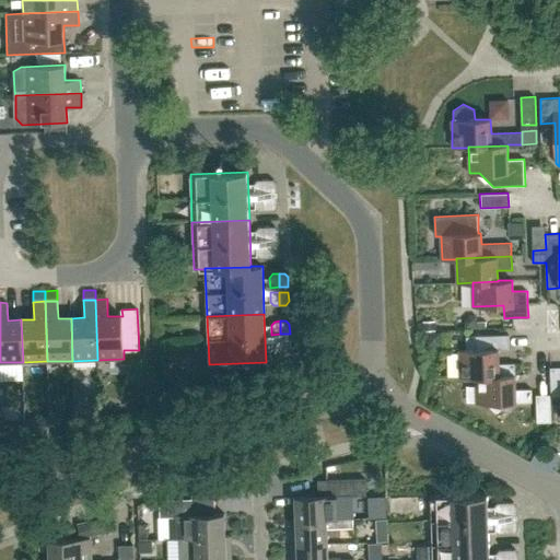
[(515,375),(515,363),(499,363),(499,349),(510,349),(509,335),(476,336),(477,350),(459,350),(461,377),(476,377),(476,376),(515,375)]
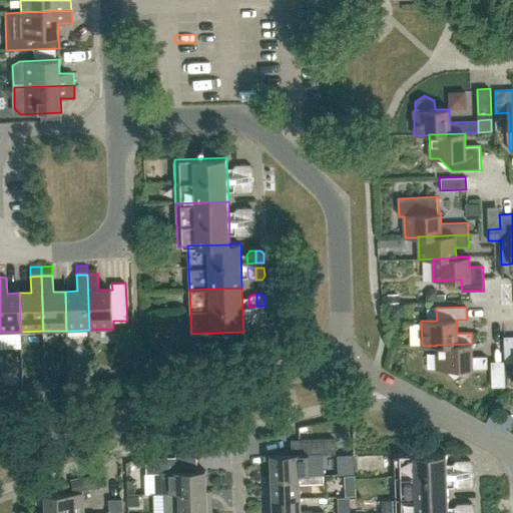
[(258,323),(257,311),(248,311),(248,320),(252,323),(258,323)]
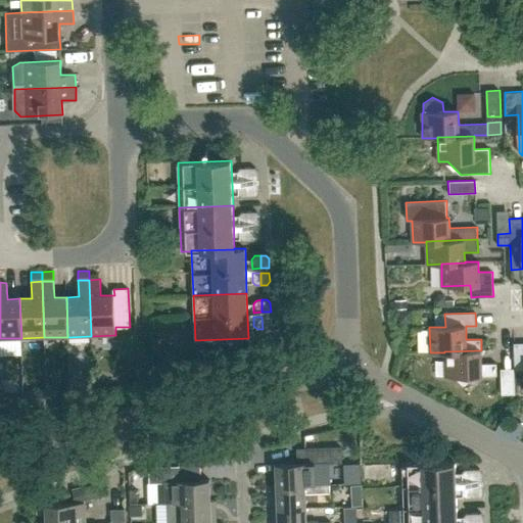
[(271,326),(271,317),(262,317),(263,329),(268,329),(271,326)]
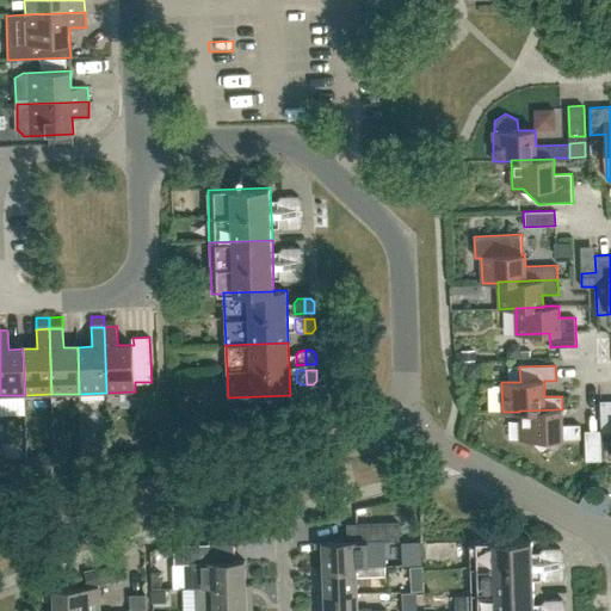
[(610,400),(600,401),(602,432),(610,431),(610,400)]
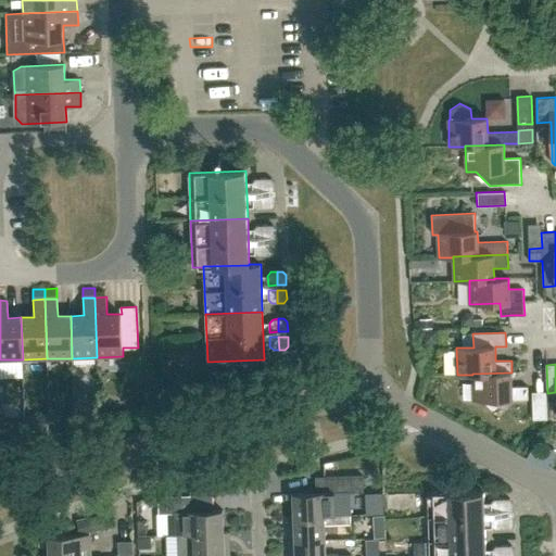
[(528,387),(513,387),(512,373),(472,374),(472,375),(474,401),(483,401),(493,409),(502,400),(528,399),(528,387)]
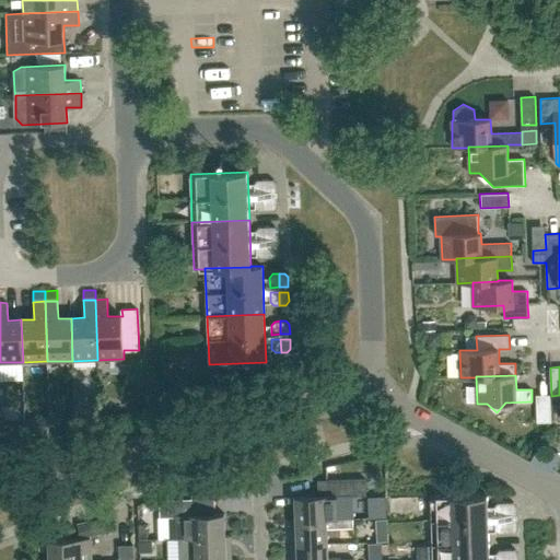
[(536,395),(537,422),(551,422),(550,394),(536,395)]
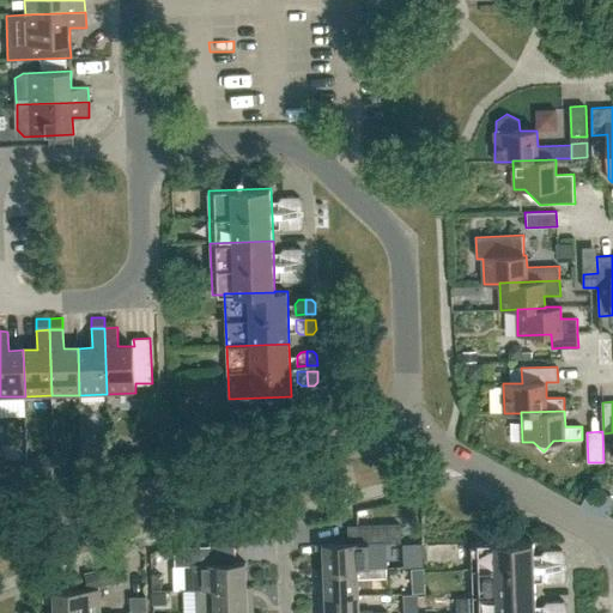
[(97,449),(97,466),(110,466),(110,449),(97,449)]
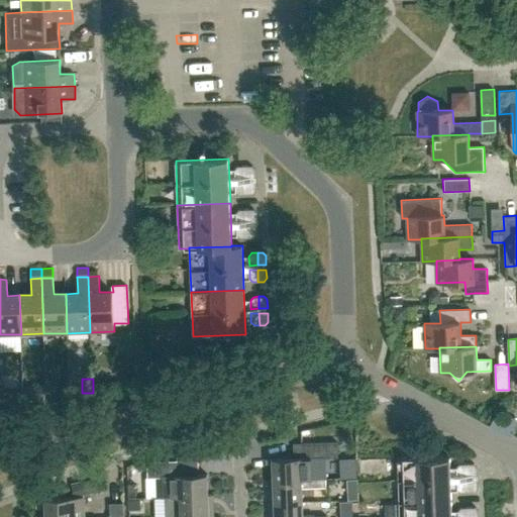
[(312,479),(326,478),(326,457),(338,457),(337,442),(302,443),(302,457),(273,458),(274,479),(274,480),(301,479),(301,480),(312,479)]
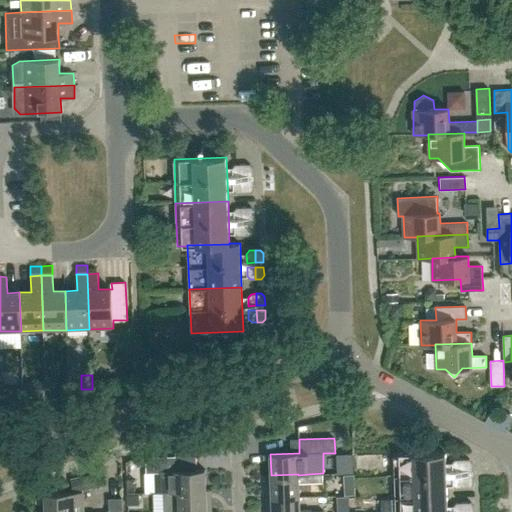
[(395,498),(447,496),(446,452),(393,454),(395,498)]
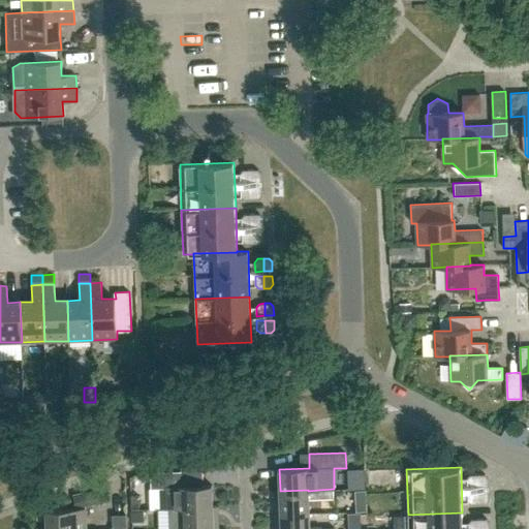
[(161,488),(162,509),(169,509),(168,508),(173,508),(184,508),(184,507),(213,506),(212,485),(190,486),(190,471),(151,472),(151,488),(161,488)]
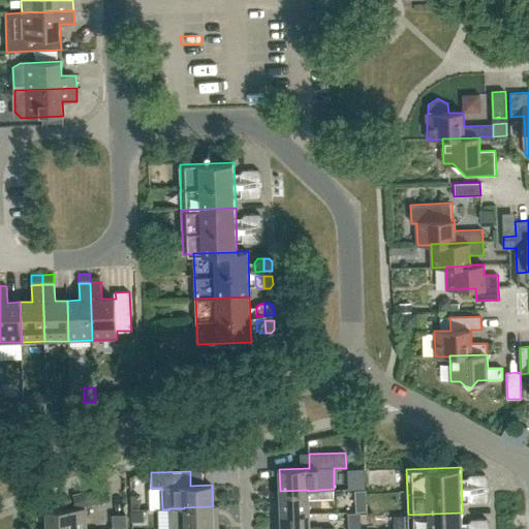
[(275,491),(276,515),(309,514),(309,499),(335,498),(334,489),(319,490),(308,491),(308,490),(280,491),(280,490),(275,491)]
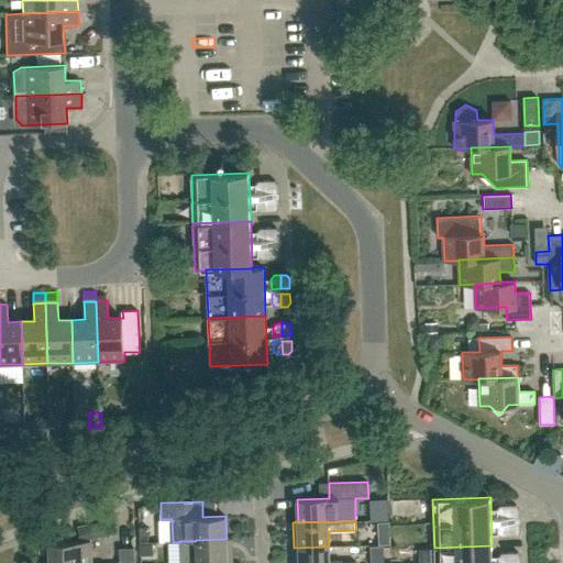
[(91,526),(79,528),(81,540),(94,538),(91,526)]
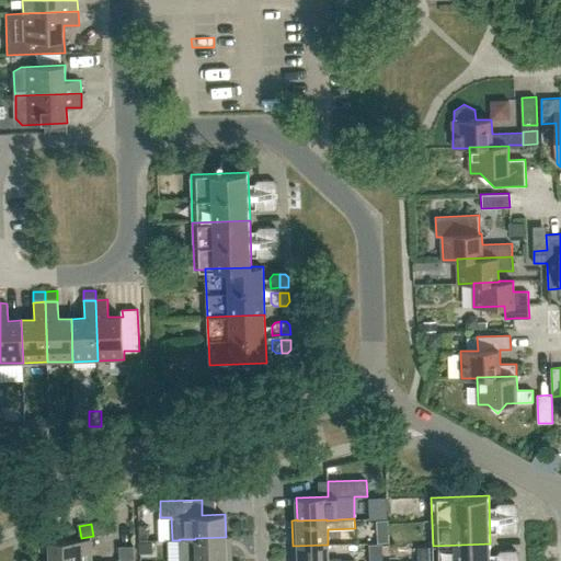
[(231,560),(231,537),(226,537),(195,538),(195,539),(183,539),(179,539),(180,540),(180,560),(231,560)]
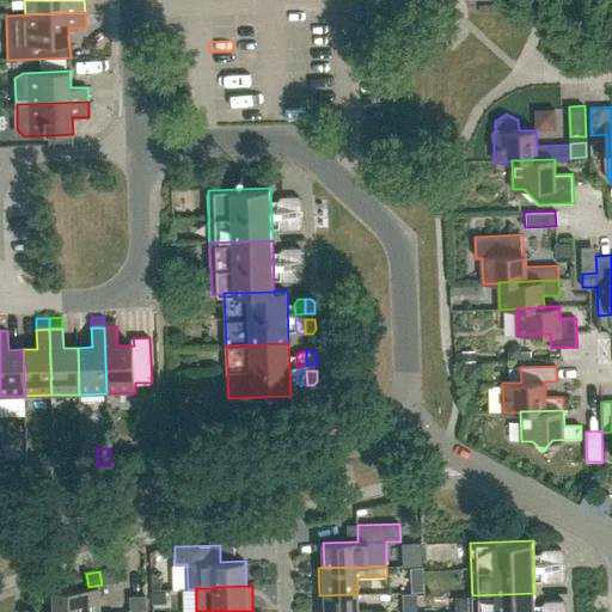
[(99,611),(99,588),(54,589),(54,611),(99,611)]
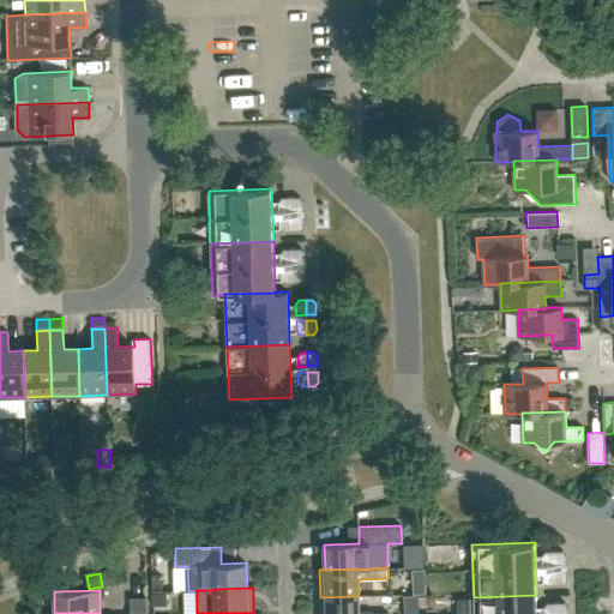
[(474,597),(474,613),(536,613),(536,595),(474,597)]
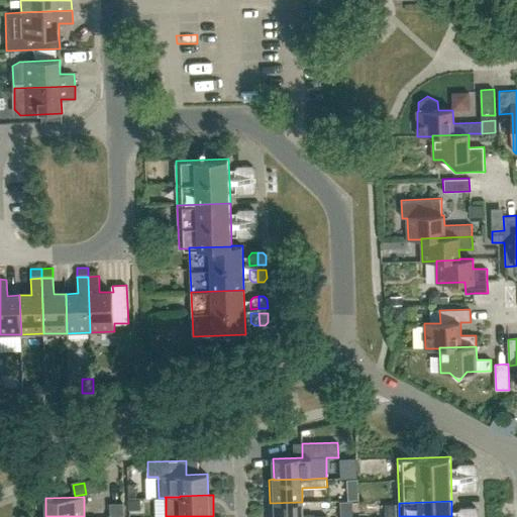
[(123,515),(123,502),(110,503),(110,515),(123,515)]
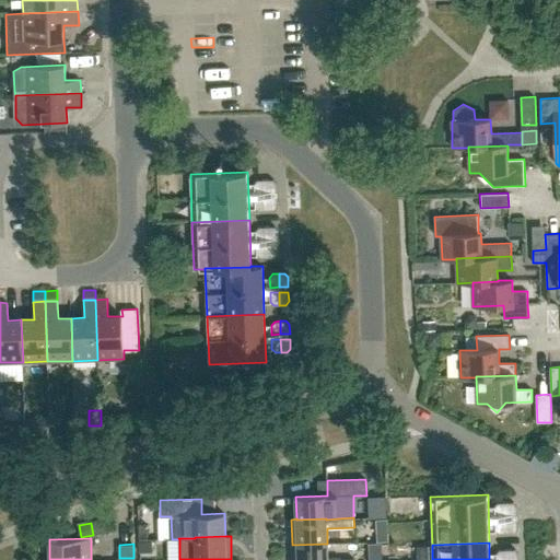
[(292,545),(292,559),(341,559),(341,557),(328,558),(327,544),(292,545)]
